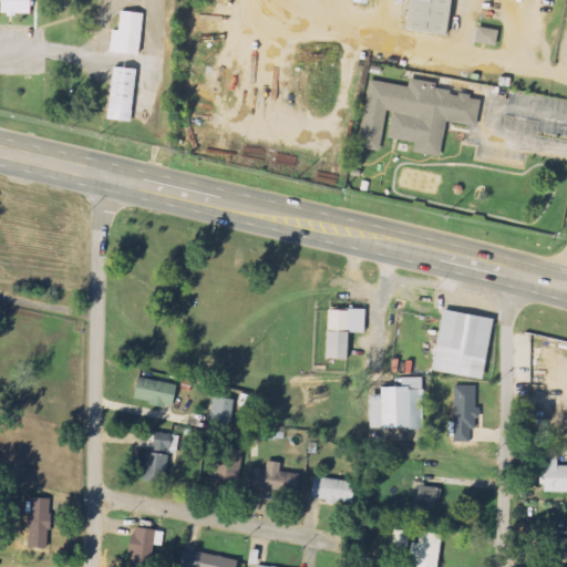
[(0,0),(0,13),(29,13),(29,0),(0,0)]
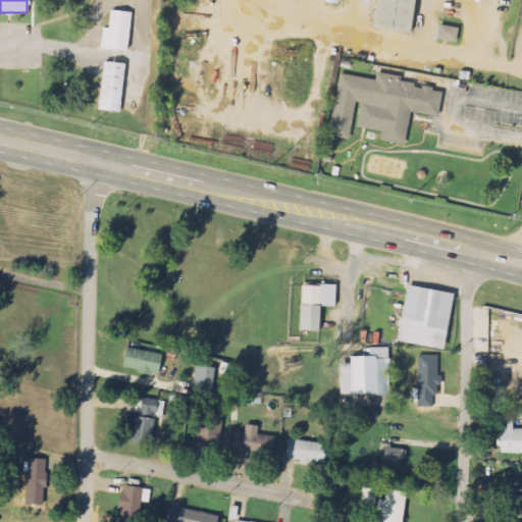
[(409,32),(412,0),(374,0),(371,28),(409,32)]
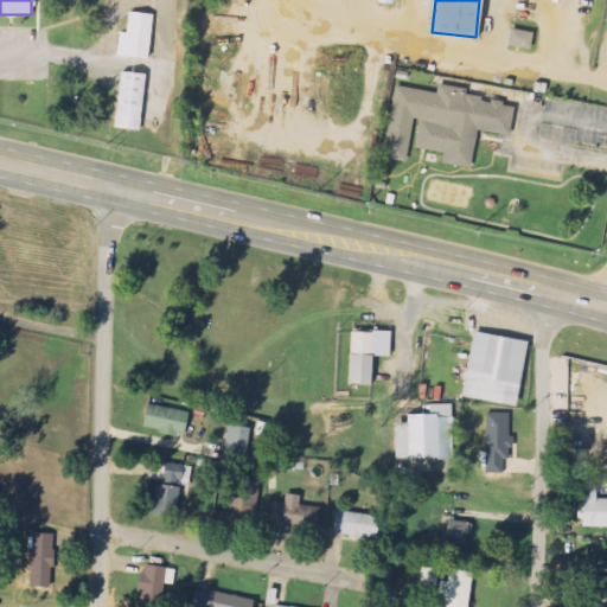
[(115,55),(147,58),(152,14),(126,11),(123,32),(117,31),(115,55)]
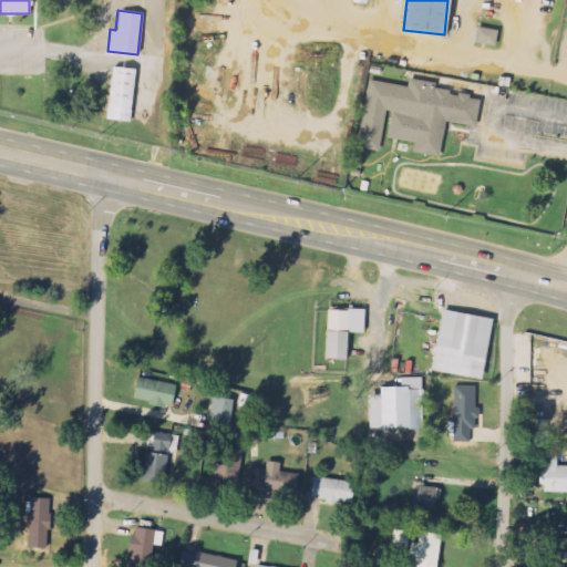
[(495,30),(476,27),(473,41),(492,44),(495,30)]
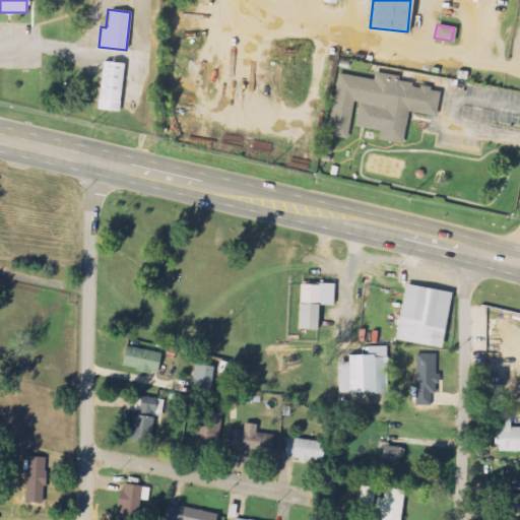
[(119,109),(123,62),(101,61),(96,107),(119,109)]
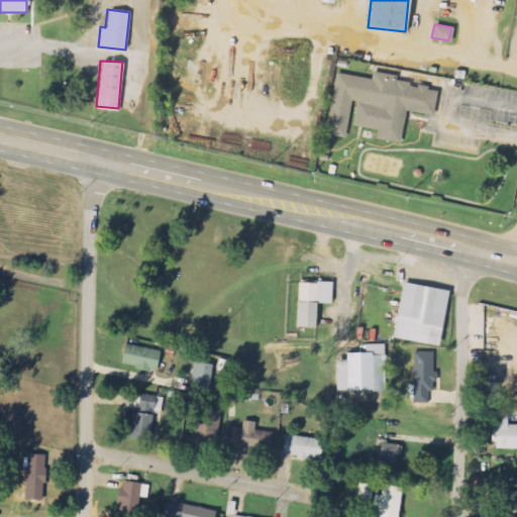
[(334,73),(323,134),(344,137),(346,125),(376,130),(375,138),(399,142),(404,111),(431,116),(436,86),(371,75),(371,79),(334,73)]
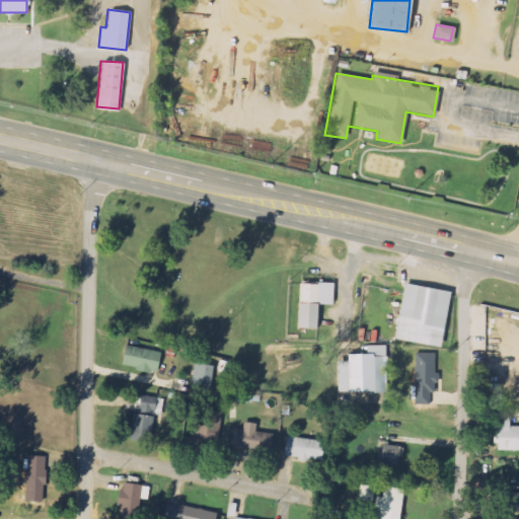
[(297,283),(297,328),(317,328),(318,304),(332,304),(332,284),(297,283)]
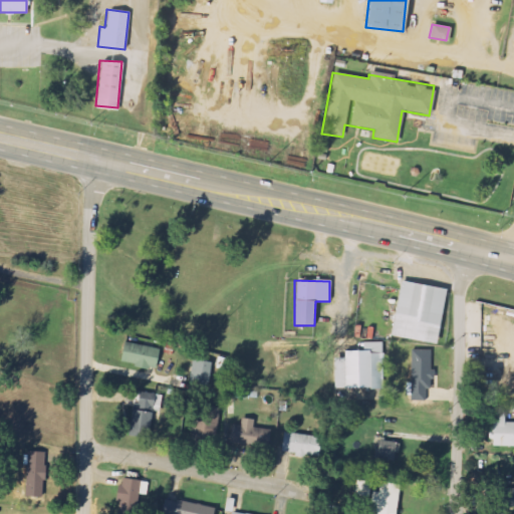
[(435,343),(444,288),(399,280),(389,336),(435,343)]
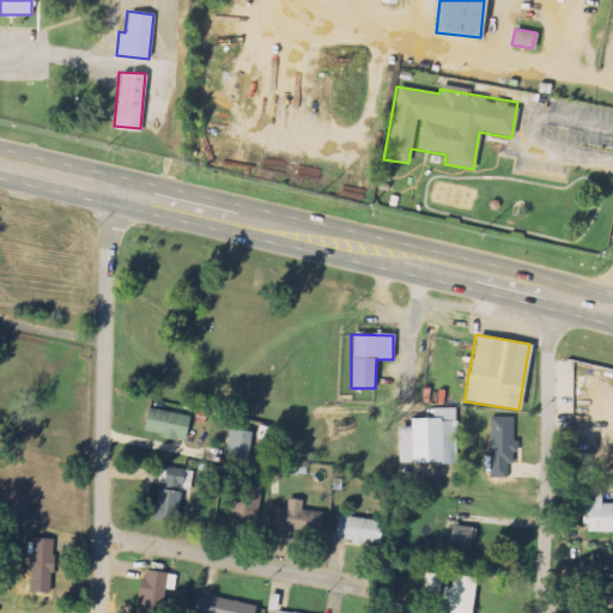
[(396,426),(396,463),(456,463),(456,408),(431,408),(431,419),(408,419),(408,426),(396,426)]
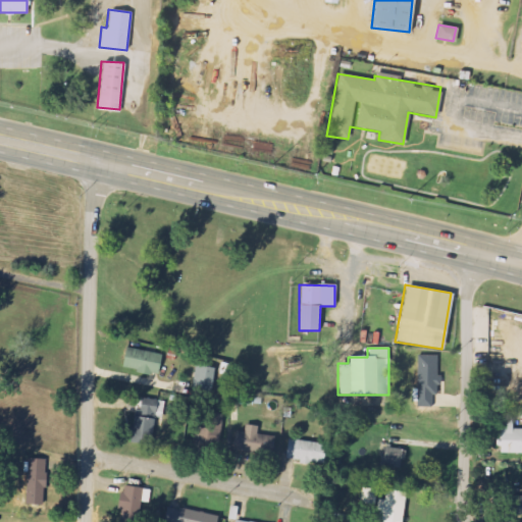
[(121,370),(158,374),(160,353),(124,349),(121,370)]
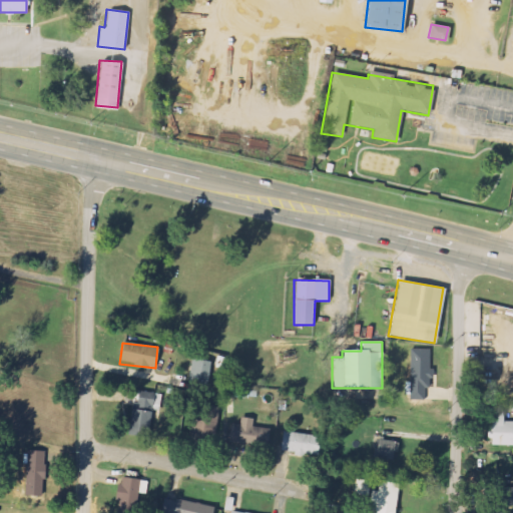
[(410,400),(429,401),(431,350),(411,349),(410,400)]
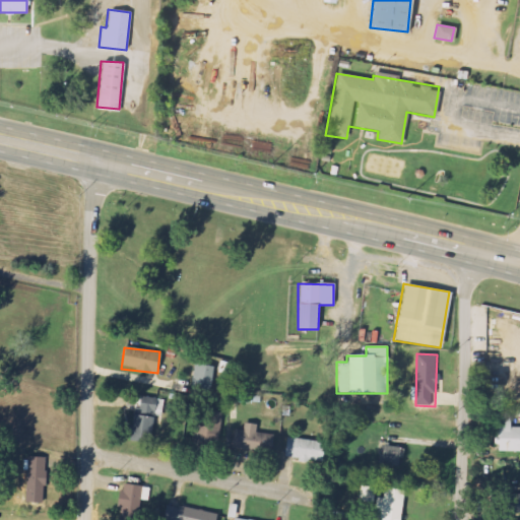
[(192,397),(209,397),(211,366),(193,365),(192,397)]
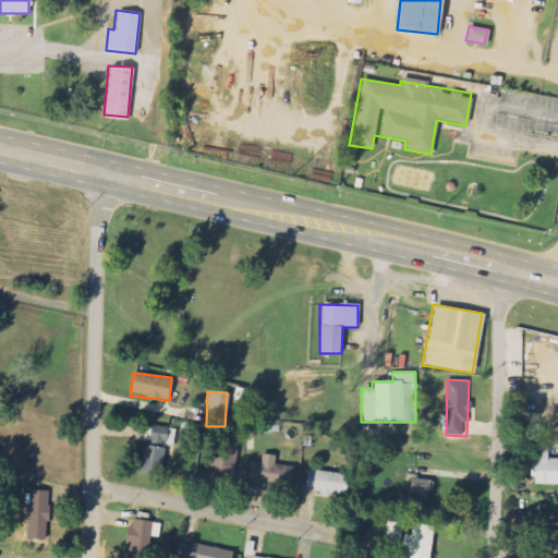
[(162,475),(166,426),(144,425),(141,474),(162,475)]
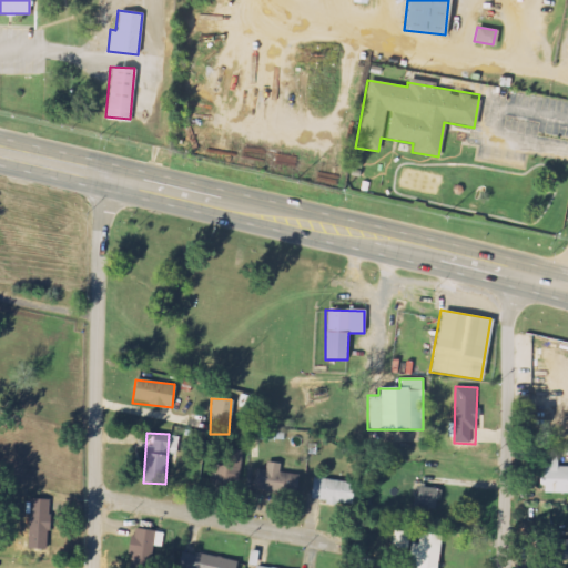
[(539,492),(567,492),(567,465),(556,465),(556,446),(539,445),(539,492)]
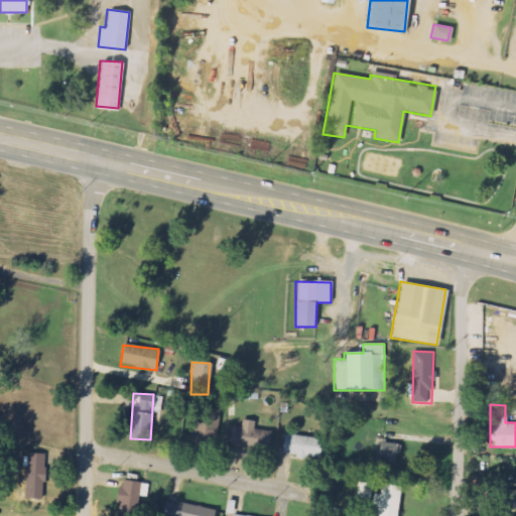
[(215,439),(220,409),(201,406),(196,436),(215,439)]
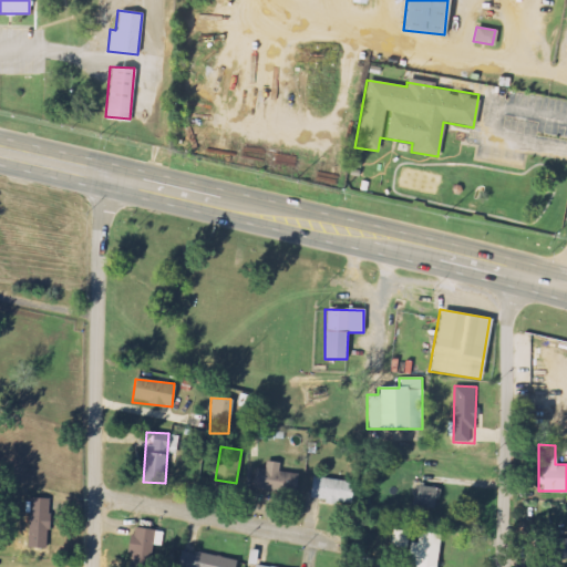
[(282,463),(266,461),(265,468),(255,467),(251,488),(295,494),(297,474),(281,472),(282,463)]
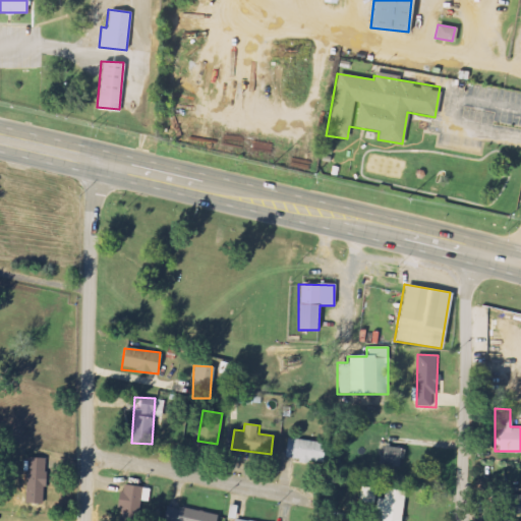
[(285,458),(298,458),(298,462),(317,462),(319,441),(286,440),(285,458)]
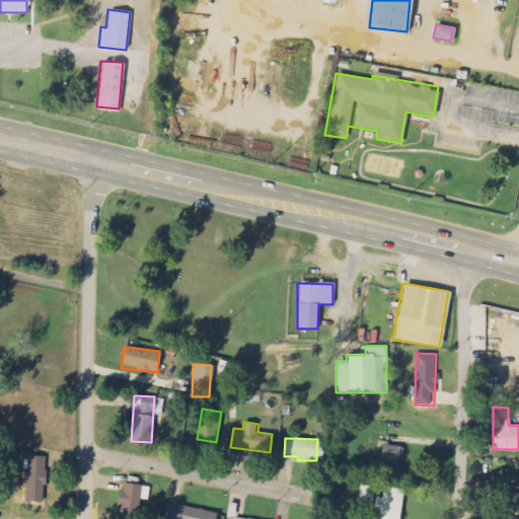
[(401,463),(402,447),(380,444),(378,461),(401,463)]
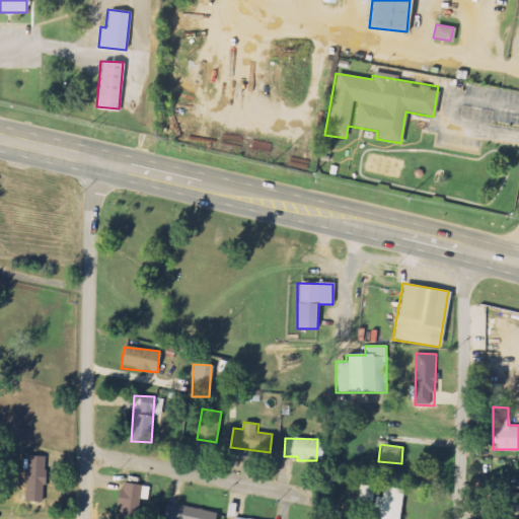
[(44,502),(44,456),(25,456),(24,502),(44,502)]
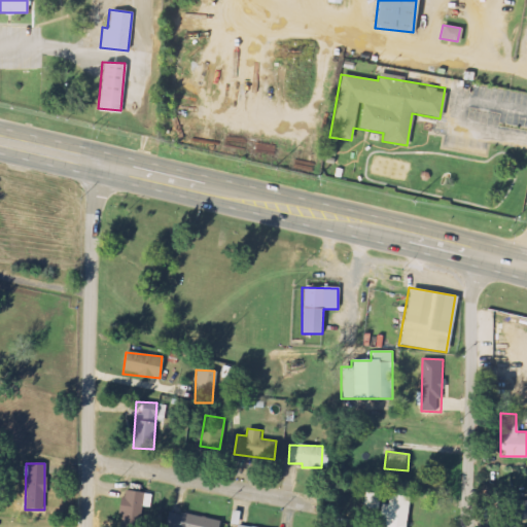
[(150,507),(151,493),(124,491),(123,514),(141,515),(141,506),(150,507)]
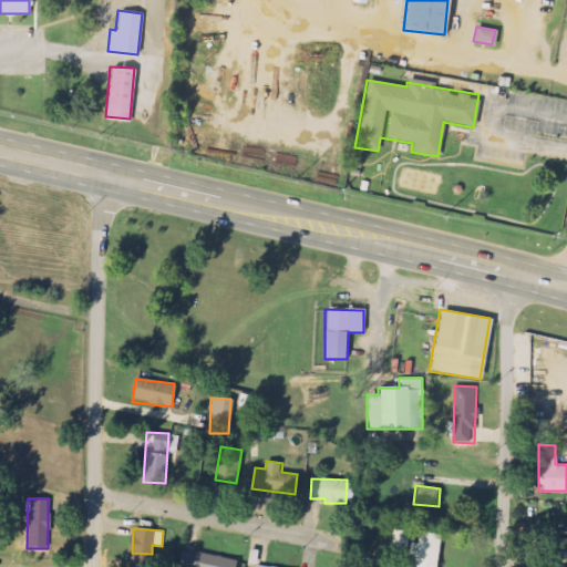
[(413,566),(439,566),(442,535),(420,533),(419,543),(411,542),(409,566),(414,566),(413,566)]
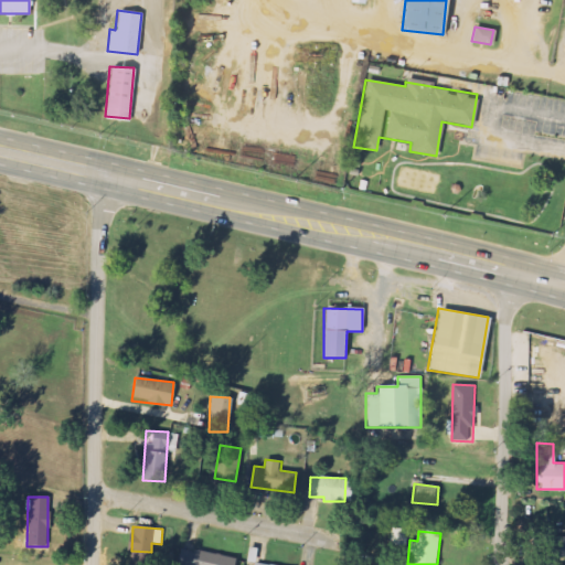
[(564,536),(552,536),(552,556),(532,556),(532,564),(555,564),(555,557),(564,557),(564,536)]
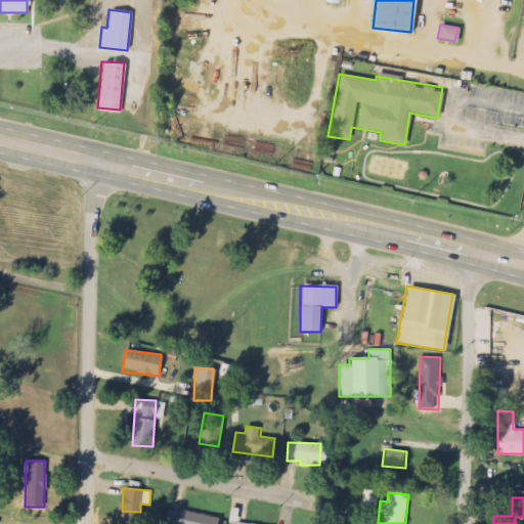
[(216,523),(217,519),(168,508),(164,523),(216,523)]
